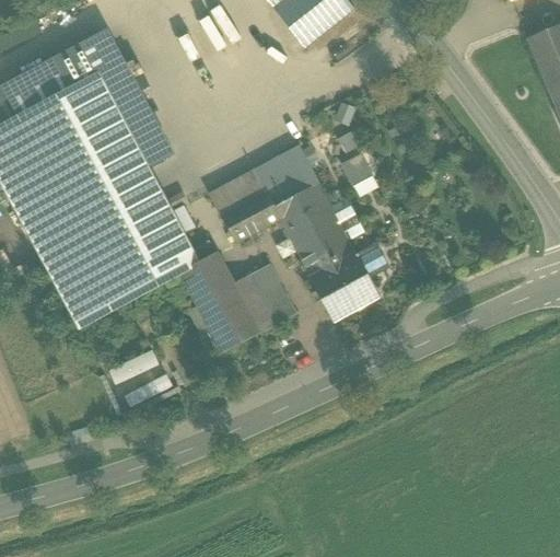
[(354,10),(346,0),(270,0),(307,47),(354,10)]
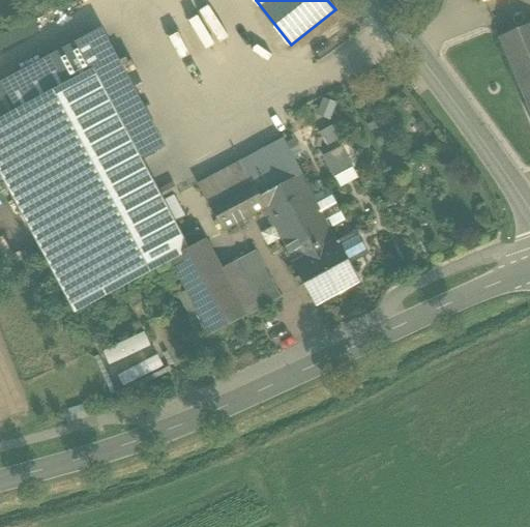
[(529,22),(499,35),(519,81),(529,76),(529,22)]
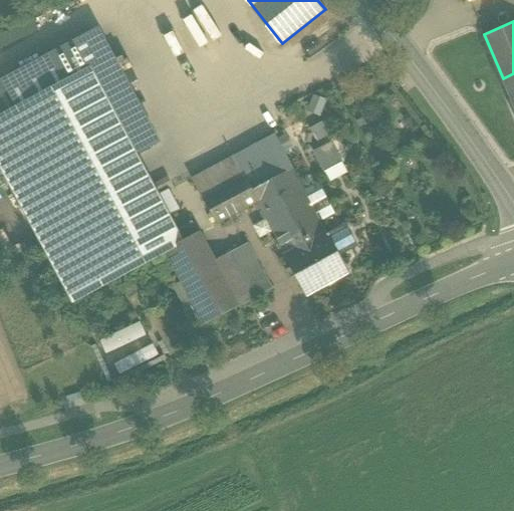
[(135,154),(160,141),(97,25),(0,76),(0,106),(3,113),(88,67),(135,154)]
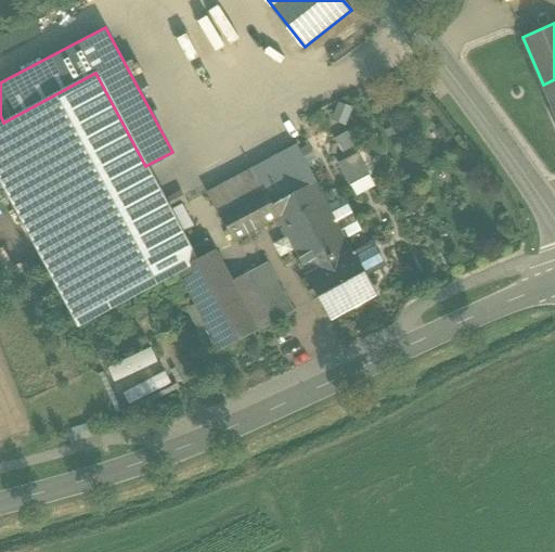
[(3,123),(0,124),(0,176),(78,322),(177,269),(195,258),(145,166),(95,73),(3,123)]
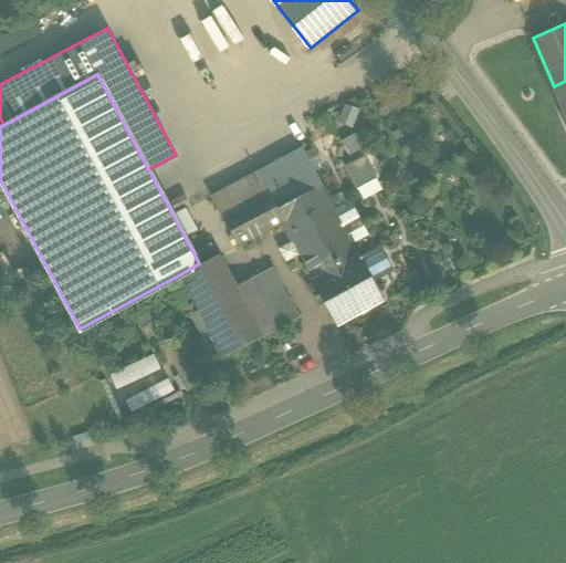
[(565,81),(554,86),(565,116),(565,81)]
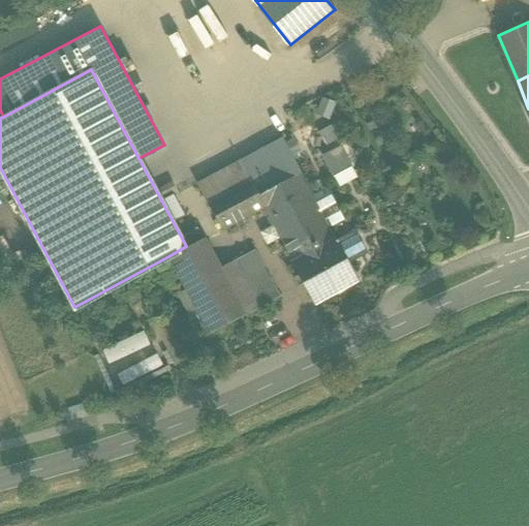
[(336,101),(321,96),(315,113),(330,118),(336,101)]
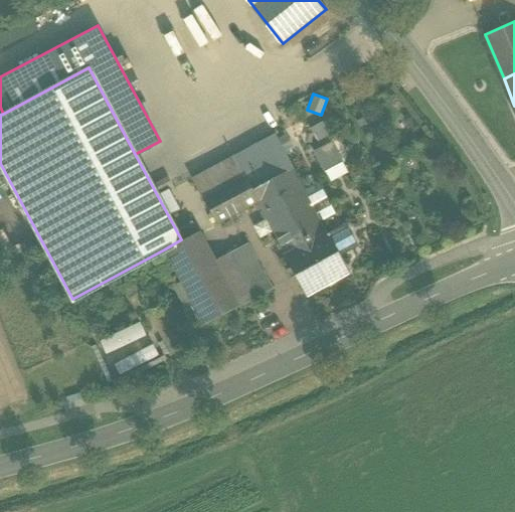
[(329,117),(310,127),(318,141),(337,130),(329,117)]
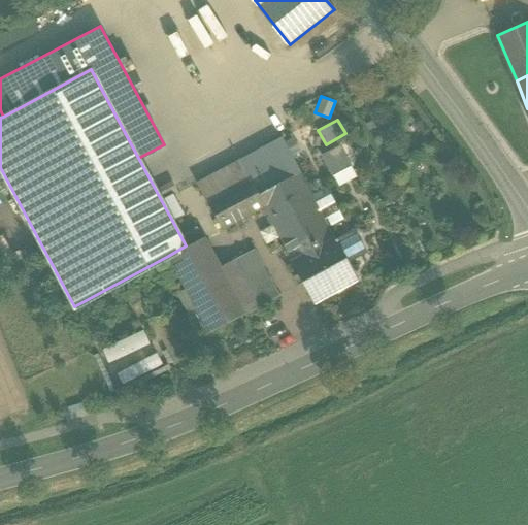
[(281,137),(260,149),(268,162),(288,152),(281,137)]
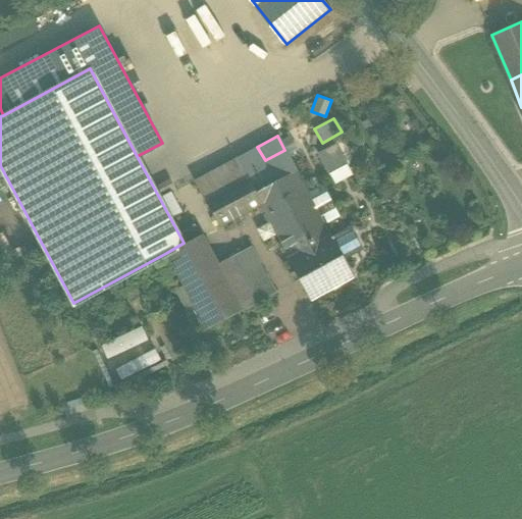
[(348,163),(336,142),(317,152),(328,173),(348,163)]
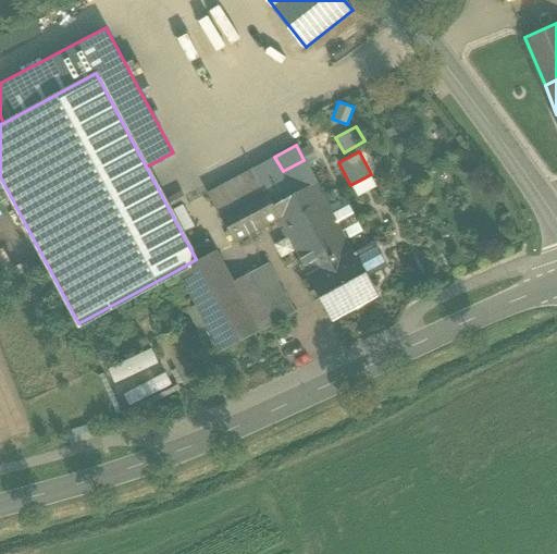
[(200,165),(206,176),(235,164),(231,154),(200,165)]
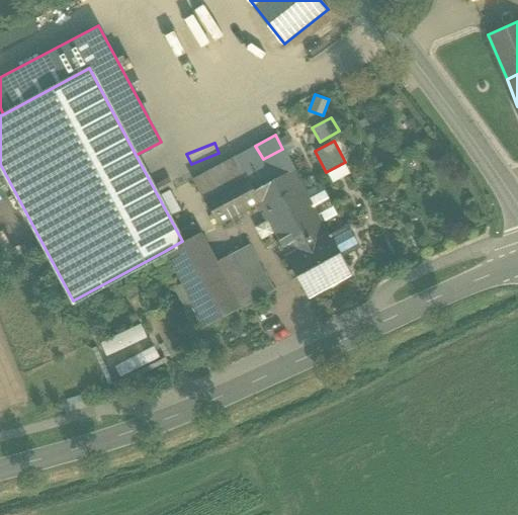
[(255,146),(236,156),(247,175),(246,176),(253,190),(293,169),(282,149),(263,159),(255,146)]
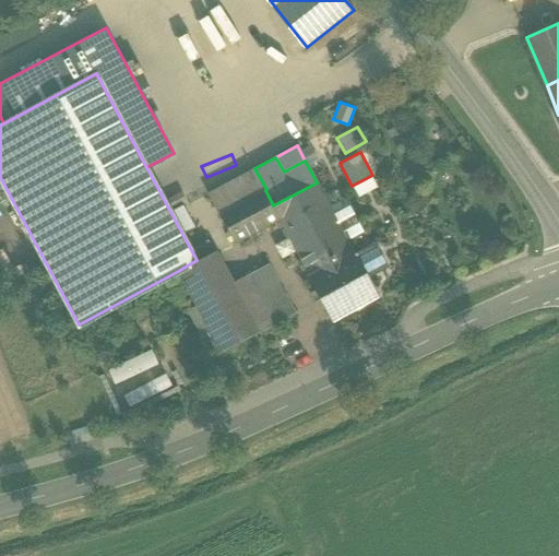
[(254,168),(207,193),(219,214),(265,190),(266,189),(254,168)]
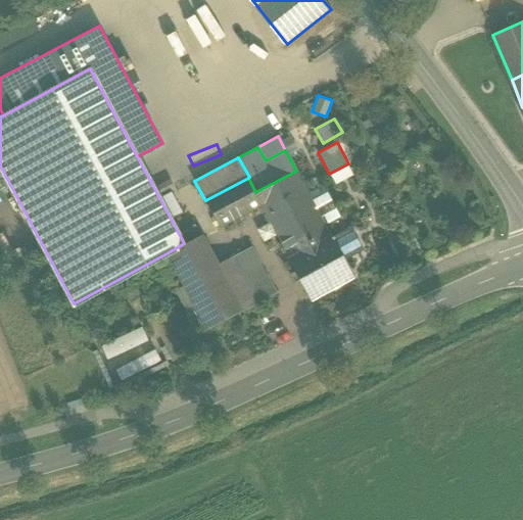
[(332,237),(296,171),(255,192),(262,203),(291,258),(332,237)]
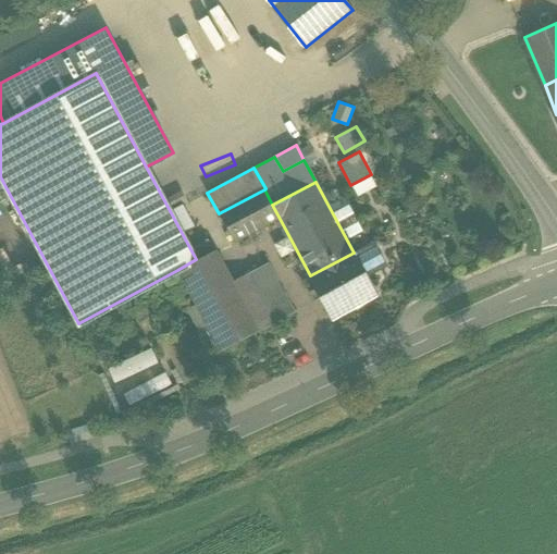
[(264,189),(219,213),(234,241),(279,217),(272,205),(264,189)]
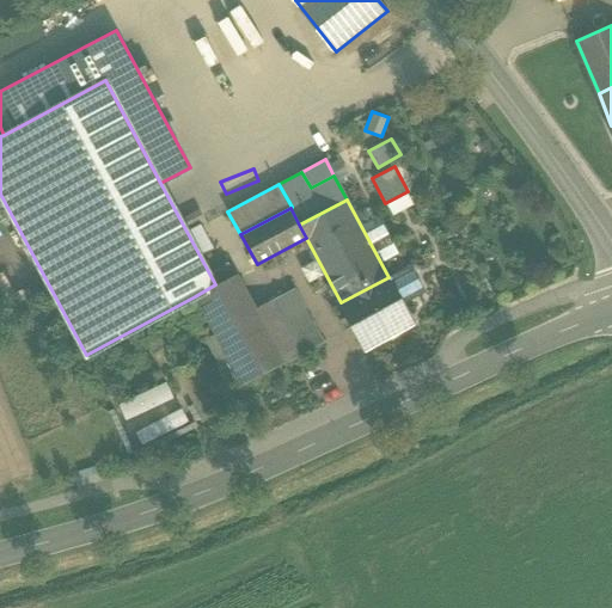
[(215,284),(195,296),(243,385),(285,362),(256,308),(237,274),(215,284)]
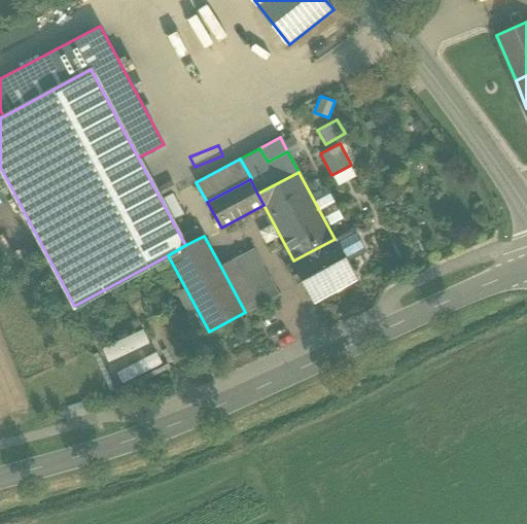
[(293,260),(292,262),(313,300),(355,277),(335,238),(293,260)]
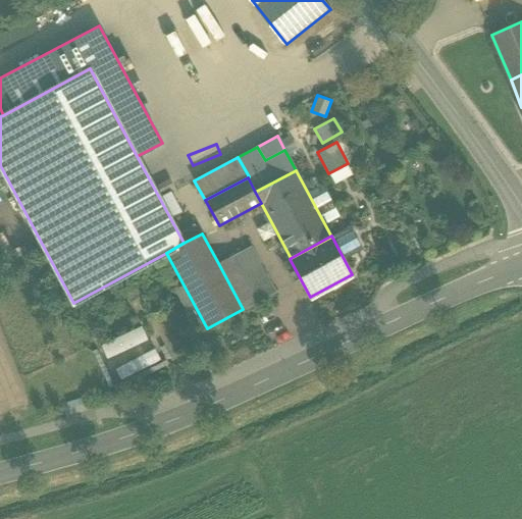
[(238,253),(218,263),(243,309),(262,299),(238,253)]
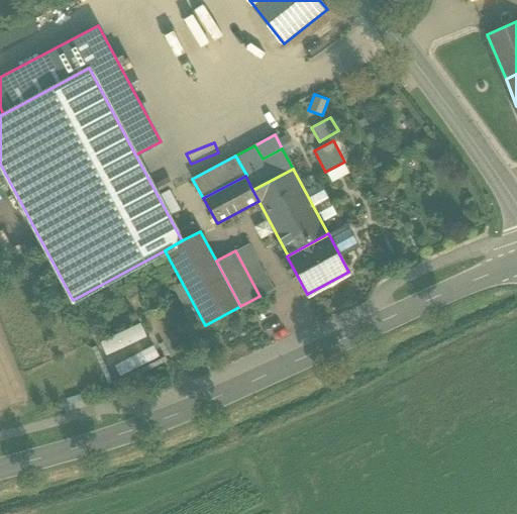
[(144,320),(102,337),(116,373),(159,355),(144,320)]
